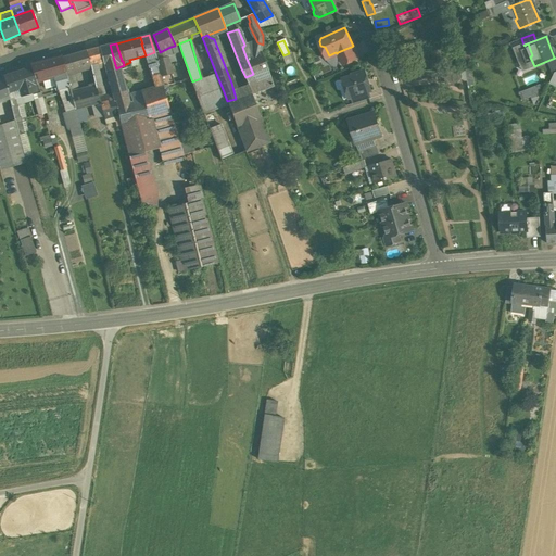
[(179,43),(175,45),(175,46),(171,47),(174,54),(181,51),(179,43)]
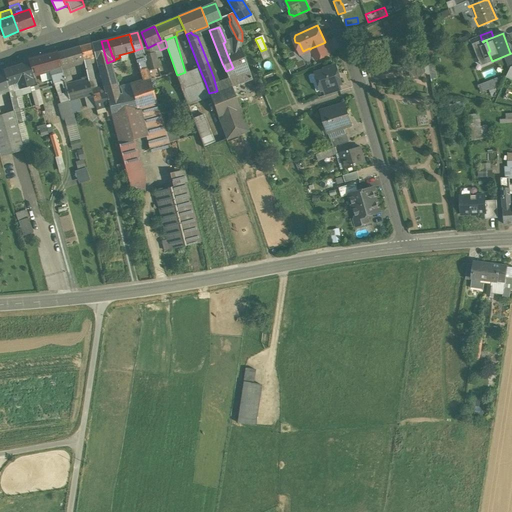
[(482,41),(473,45),(482,64),(492,61),(488,52),(490,51),(486,40),(483,42),(482,41)]
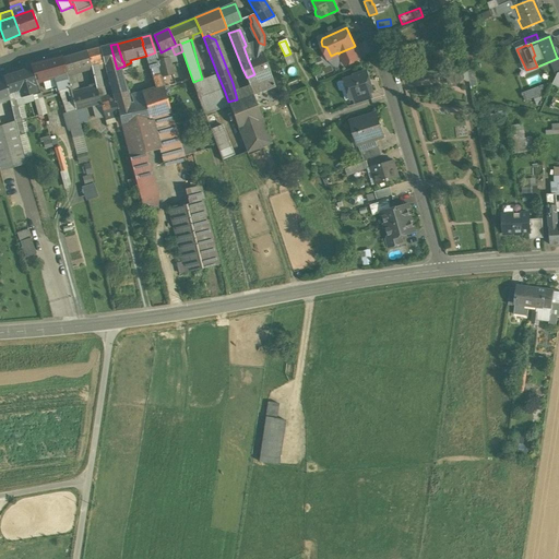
[(110,45),(99,48),(106,67),(106,68),(115,100),(118,114),(120,120),(121,126),(123,134),(152,127),(149,118),(144,103),(130,105),(119,68),(117,69),(110,45)]
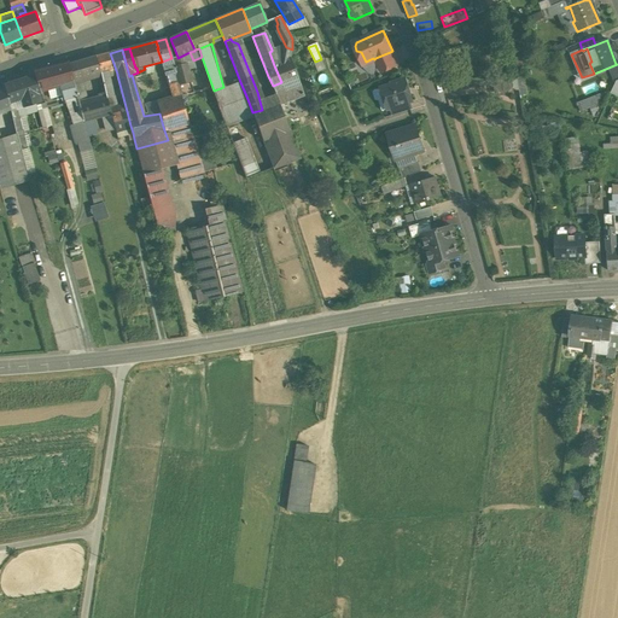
[(390,52),(375,58),(382,71),(396,65),(390,52)]
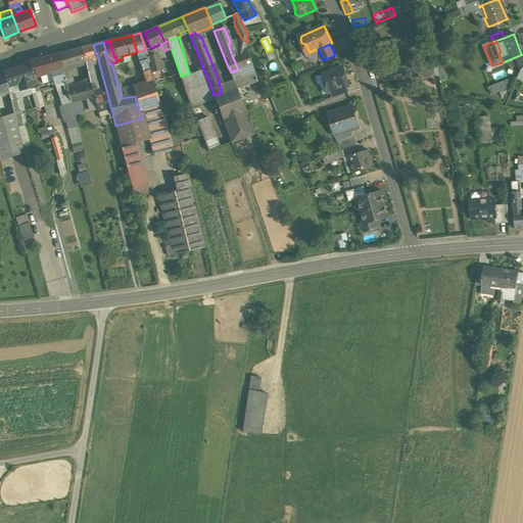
[(99,62),(93,45),(82,48),(85,62),(87,72),(90,84),(96,82),(93,64),(97,63),(98,63),(99,63),(99,62)]
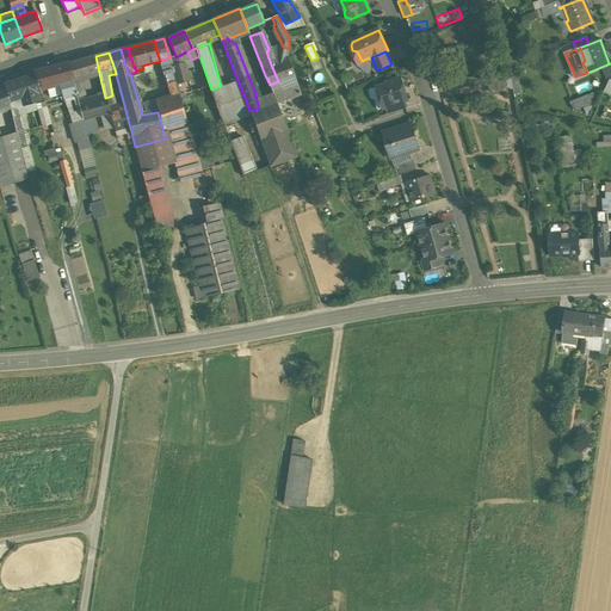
[(94,55),(68,63),(72,80),(73,81),(80,79),(92,75),(99,73),(96,56),(94,55)]
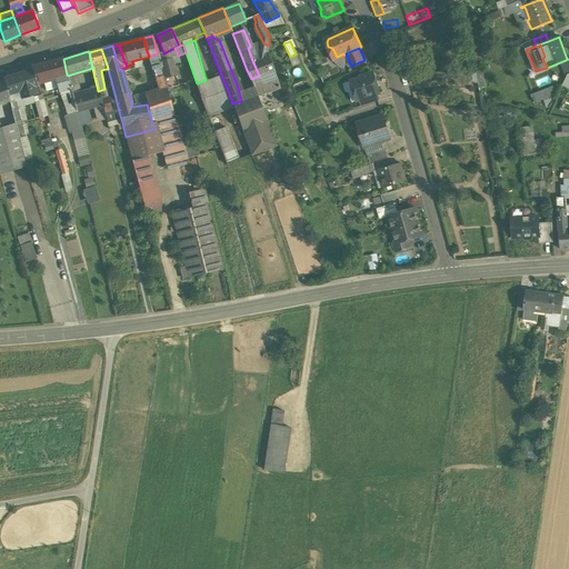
[(168,51),(163,53),(163,52),(160,53),(162,61),(170,59),(168,51)]
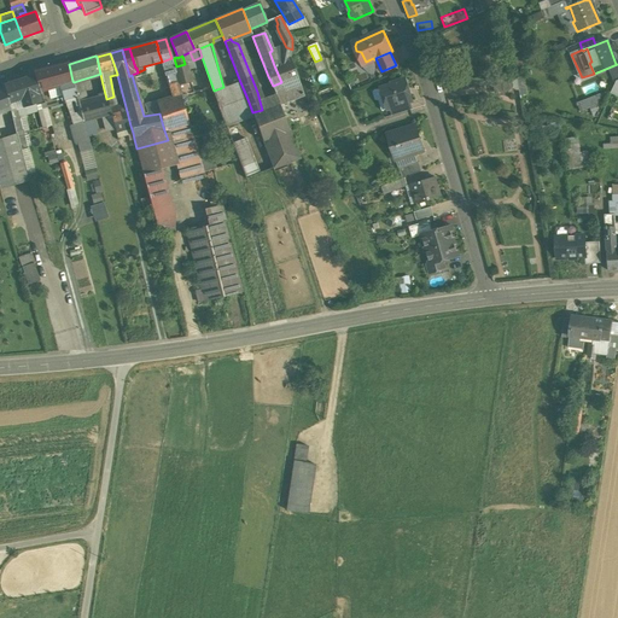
[(172,58),(162,62),(164,71),(175,69),(172,58)]
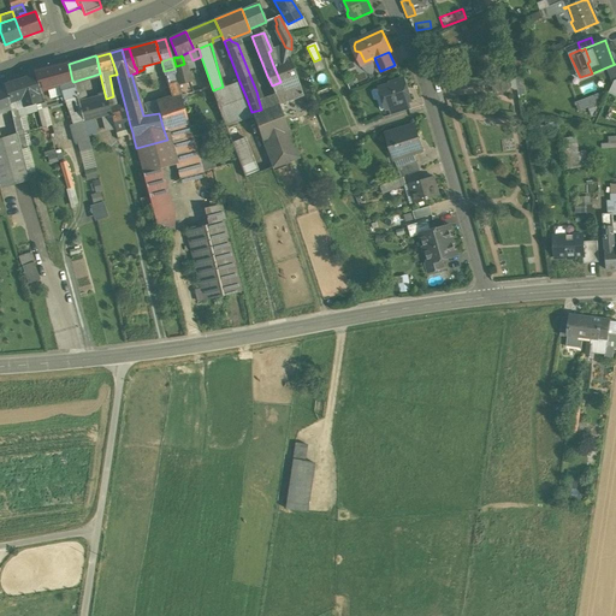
[(289,58),(273,65),(280,82),(296,77),(289,58)]
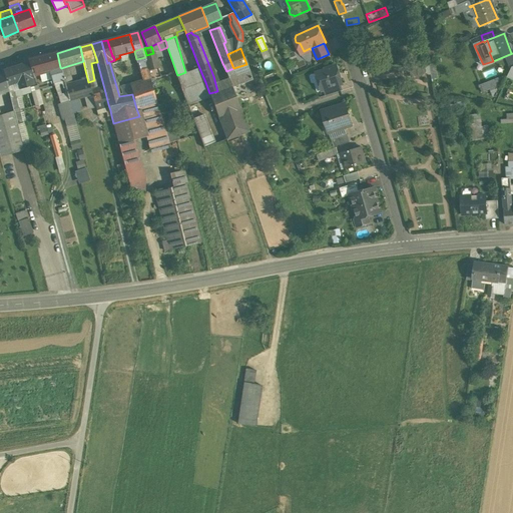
[(60,67),(57,53),(28,61),(29,63),(33,74),(38,73),(39,75),(50,72),(49,70),(55,68),(60,67)]
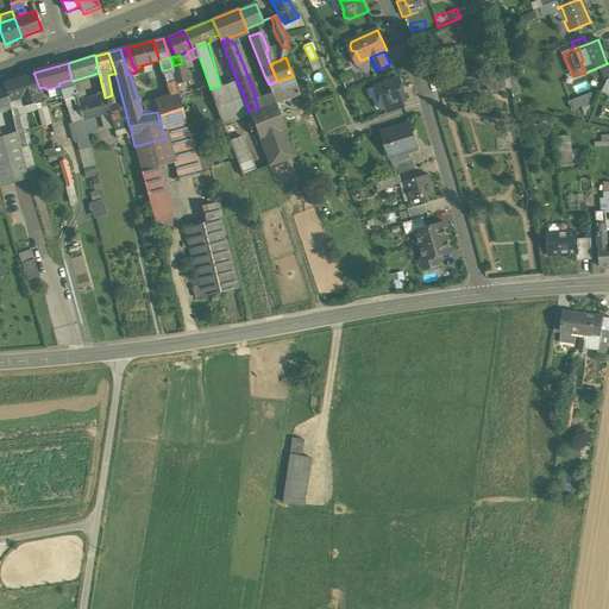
[(182,63),(174,66),(175,74),(176,74),(186,73),(183,63),(182,63)]
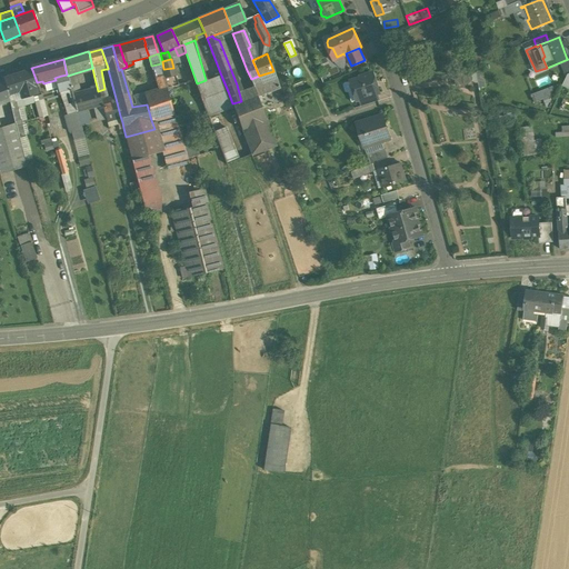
[(161,63),(151,66),(156,79),(163,77),(165,76),(161,63)]
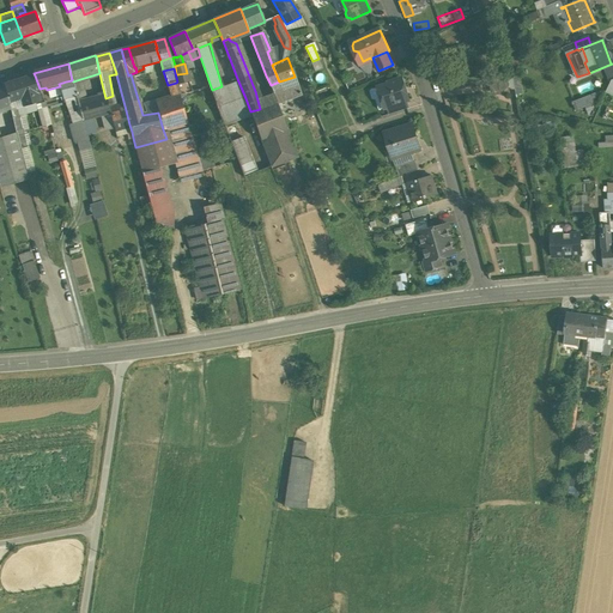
[(99,73),(92,76),(92,79),(93,86),(102,84),(99,73)]
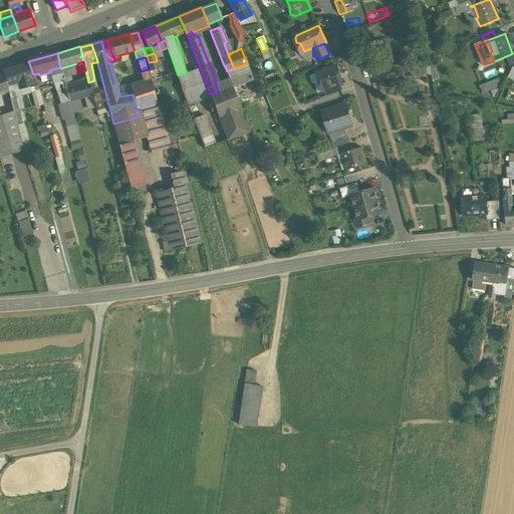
[(157,61),(149,62),(148,62),(147,62),(149,69),(159,67),(157,61)]
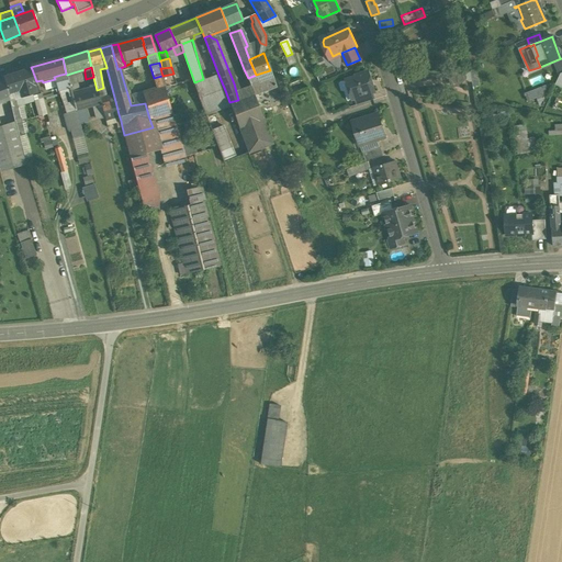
[(36,81),(32,69),(3,78),(4,81),(8,94),(19,90),(21,98),(36,93),(34,86),(37,85),(36,81)]
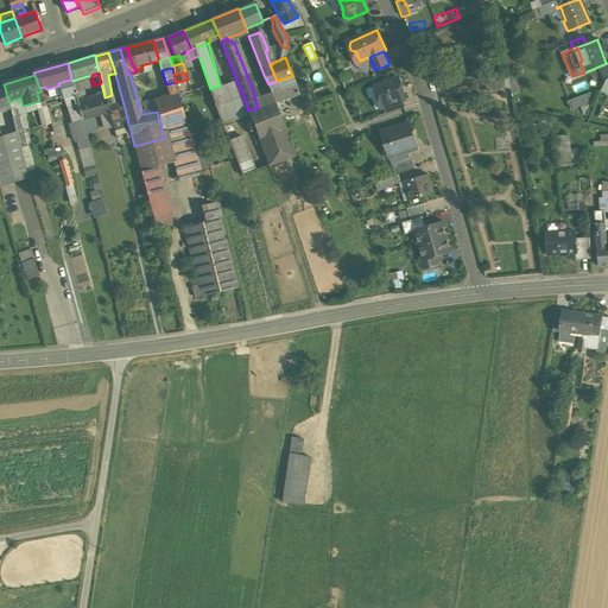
[(268,84),(264,75),(257,77),(261,87),(268,84)]
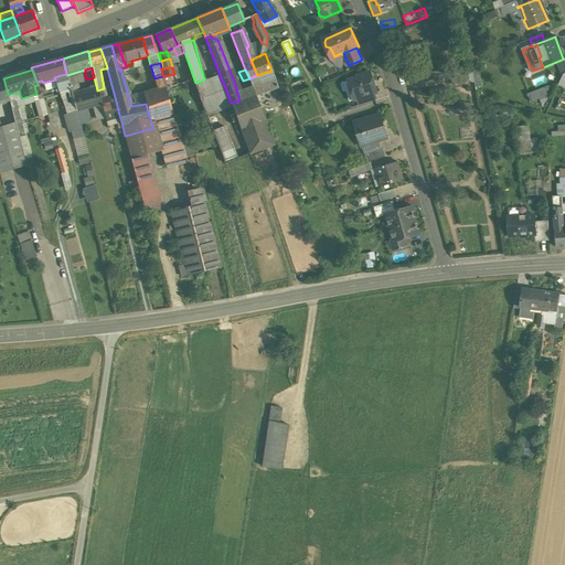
[(257,75),(249,78),(255,95),(277,87),(272,71),(257,75)]
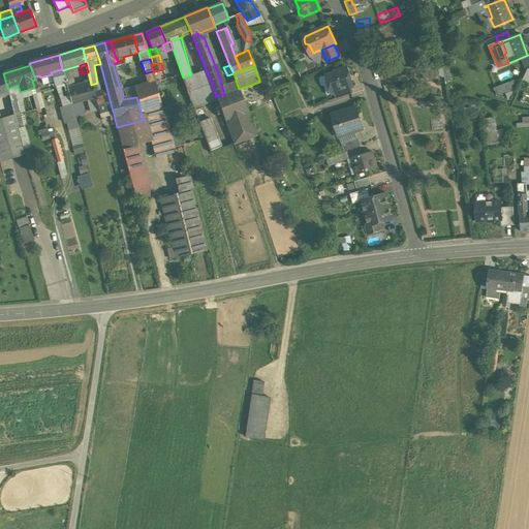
[(438,71),(433,67),(431,72),(431,76),(435,82),(439,75),(442,78),(444,78),(443,68),(440,68),(438,71)]
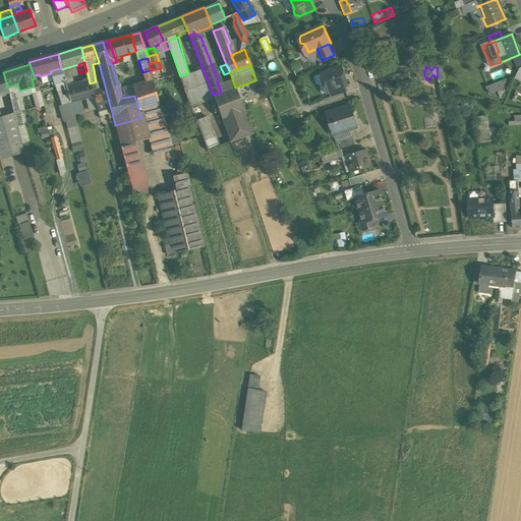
[(71,77),(68,67),(62,69),(63,75),(64,79),(71,77)]
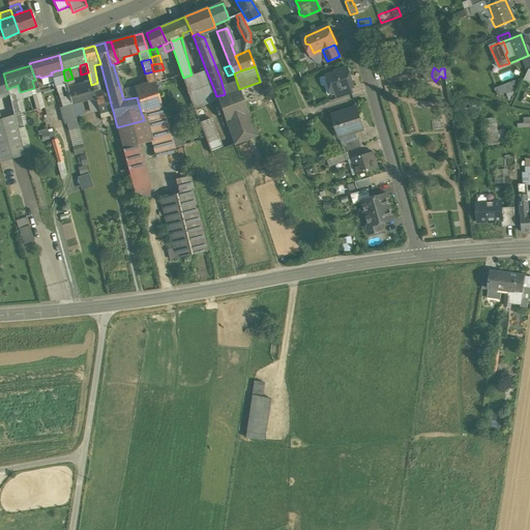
[(346,68),(336,71),(336,72),(327,76),(327,77),(329,84),(332,85),(335,93),(336,93),(351,88),(354,87),(352,81),(350,81),(346,68)]
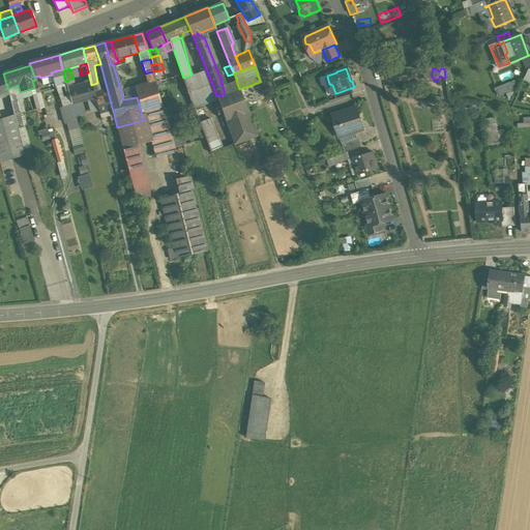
[(164,69),(153,71),(156,82),(166,80),(164,69)]
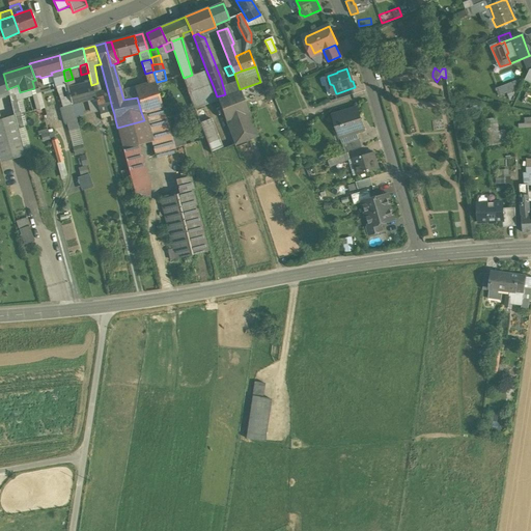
[(213,85),(206,71),(192,75),(184,78),(189,94),(213,85)]
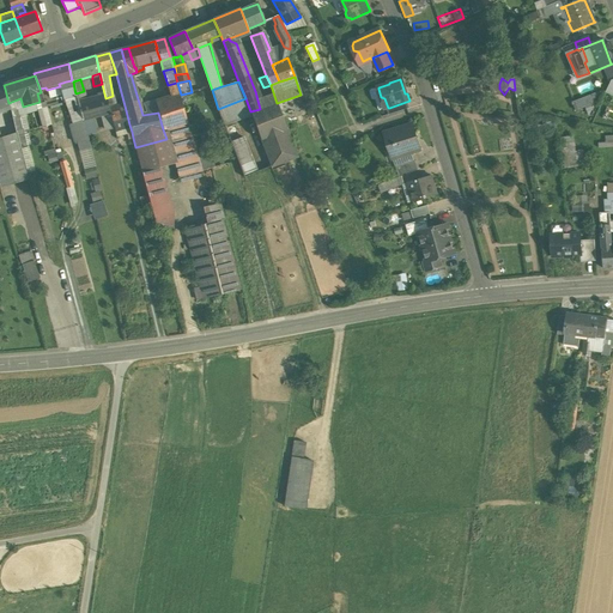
[(176,83),(168,85),(171,97),(180,95),(176,83)]
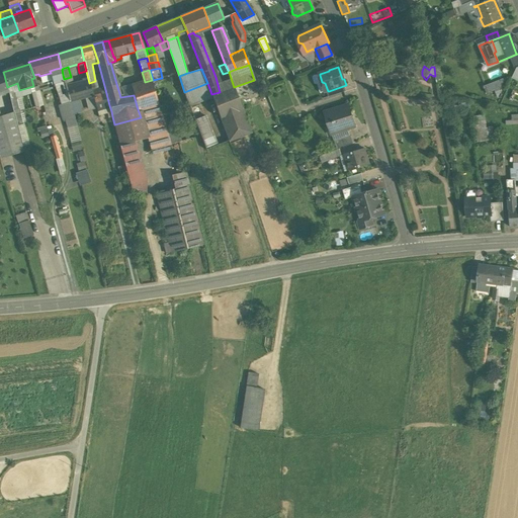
[(86,71),(79,73),(82,84),(89,83),(86,71)]
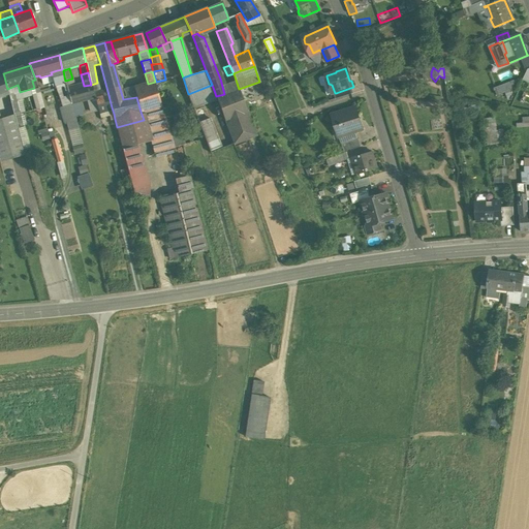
[(239,89),(234,73),(227,75),(220,79),(224,94),(239,89)]
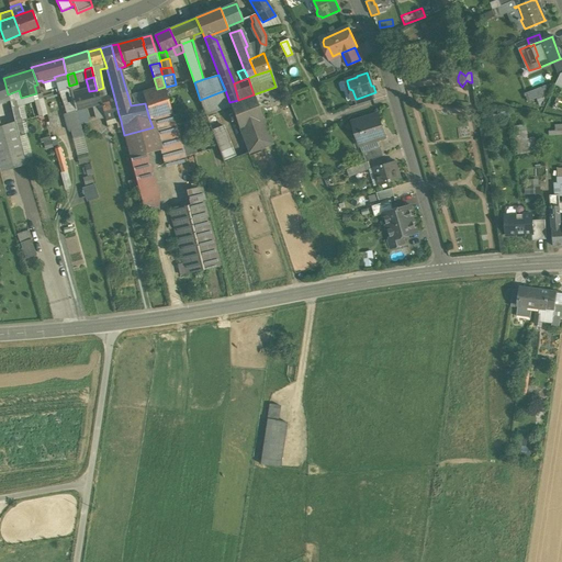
[(68,81),(63,82),(63,81),(57,83),(59,91),(70,89),(69,86),(68,81)]
